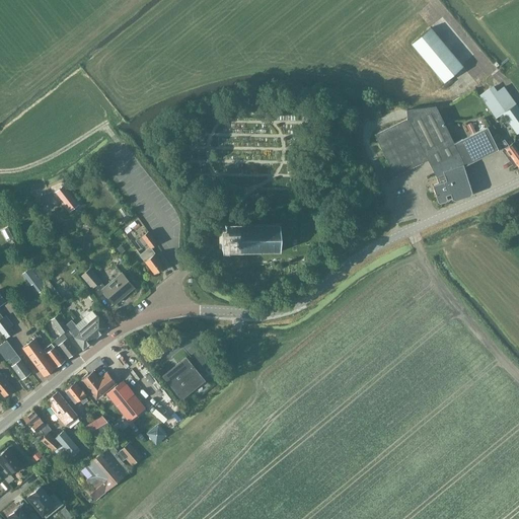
[(430,28),(412,44),(443,81),(461,66),(430,28)]
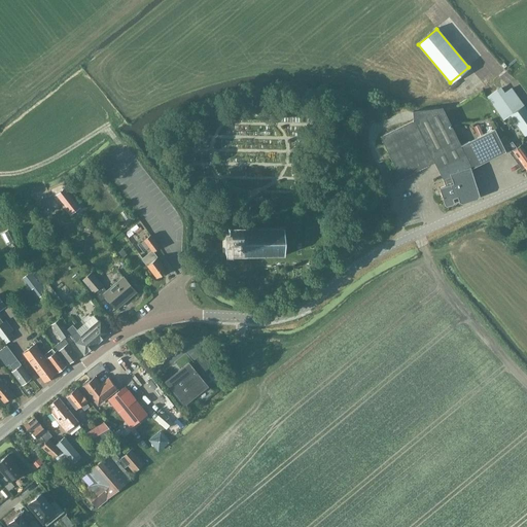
[(501,95),(497,90),(487,96),(503,119),(511,115),(525,135),(526,133),(526,110),(511,88),(501,95)]
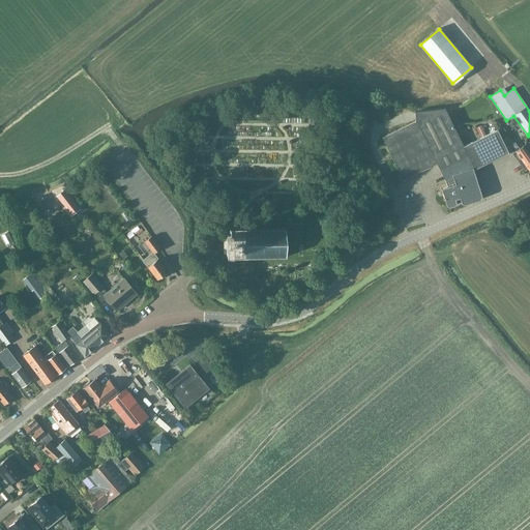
[(464,147),(457,131),(444,108),(415,112),(415,121),(382,138),(403,180),(437,164),(445,181),(446,180),(448,187),(442,189),(447,206),(450,207),(455,206),(458,203),(455,200),(460,198),(462,203),(465,205),(480,200),(482,197),(473,169),(474,169),(508,152),(502,140),(498,130),(487,136),(481,125),(476,128),(481,138),(464,147)]
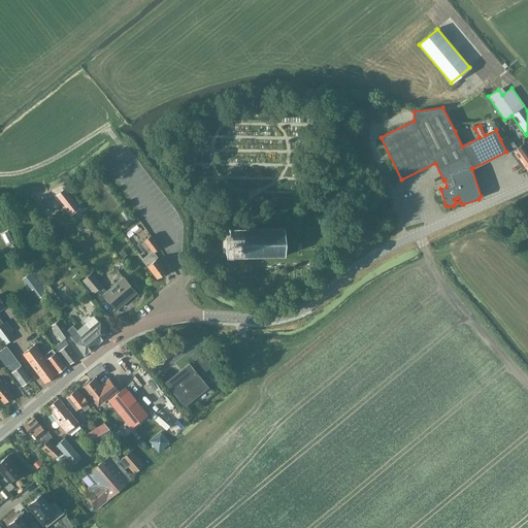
[(513,142),(510,143),(506,136),(500,139),(506,152),(509,150),(512,153),(510,153),(523,170),(525,168),(527,170),(527,169),(527,155),(521,145),(517,147),(513,142)]
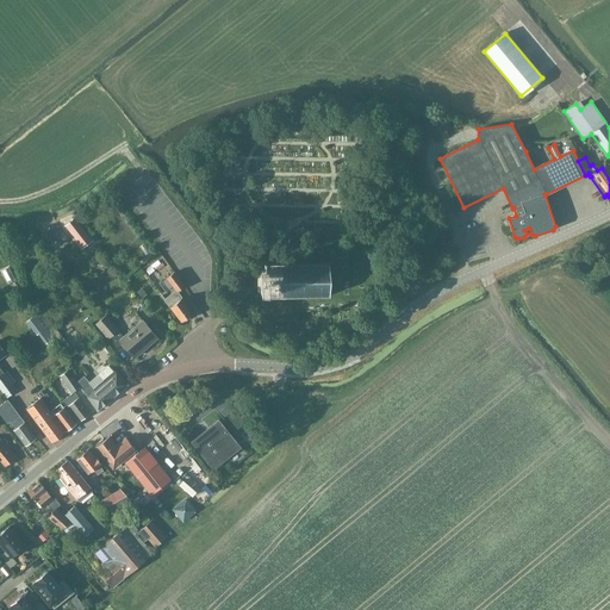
[(75,218),(69,222),(75,230),(72,234),(82,248),(92,241),(75,218)]
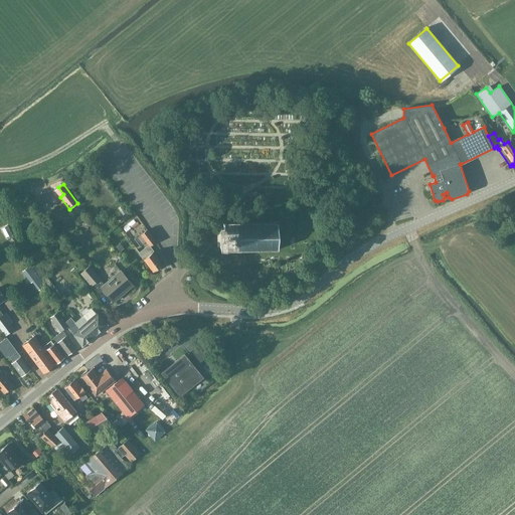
[(37,195),(33,199),(38,205),(42,201),(37,195)]
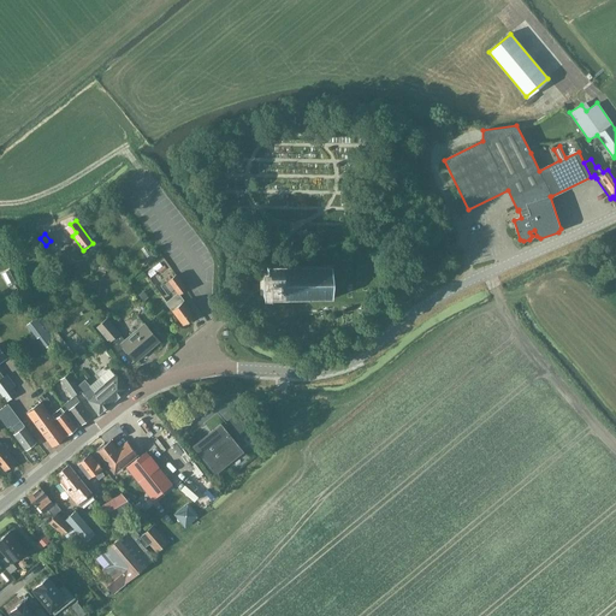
[(267,300),(333,298),(333,266),(267,267),(267,300)]
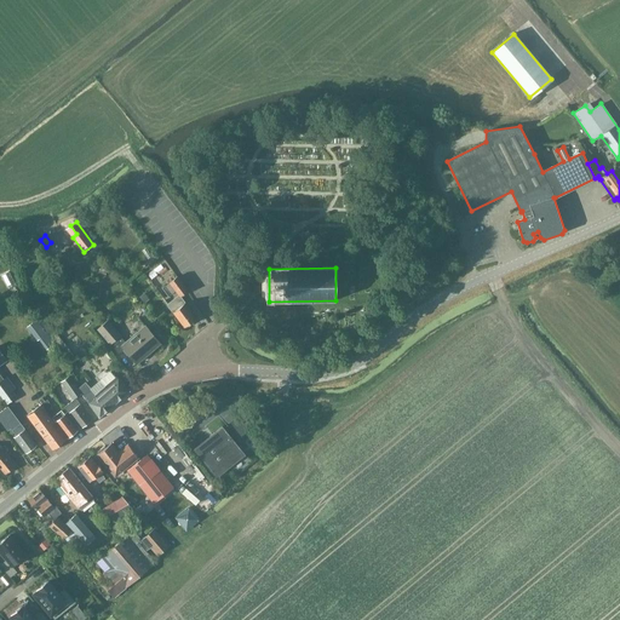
[(197,317),(182,296),(189,290),(178,276),(171,282),(179,296),(167,304),(184,327),(197,317)]
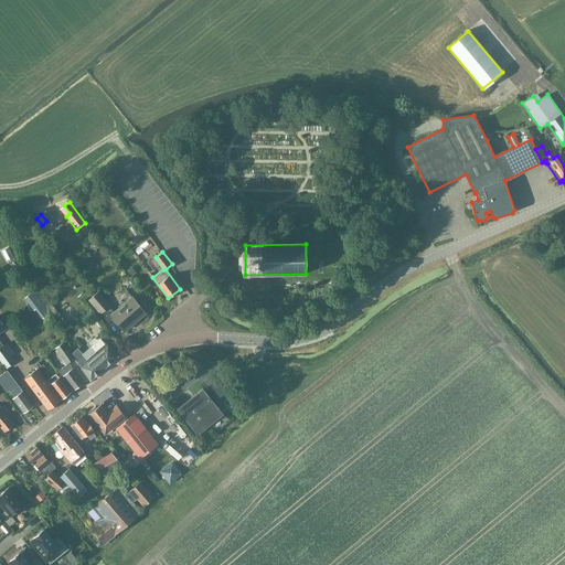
[(127,270),(131,276),(136,273),(131,267),(127,270)]
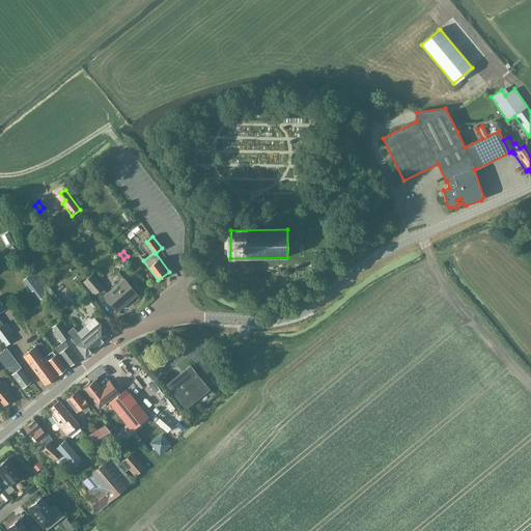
[(31,274),(24,280),(32,291),(40,285),(31,274)]
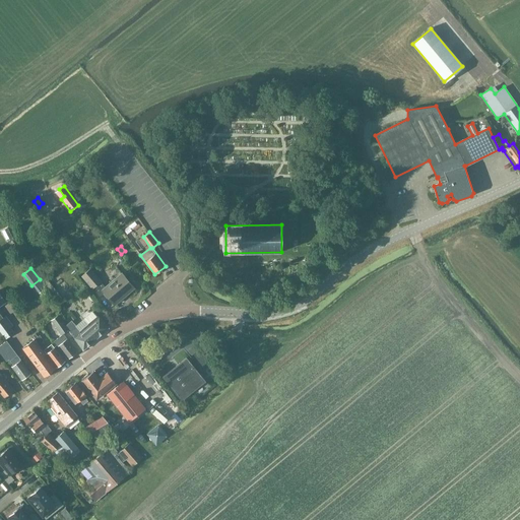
[(90,269),(82,275),(92,287),(93,288),(99,284),(105,293),(115,305),(135,287),(122,272),(105,286),(90,269)]
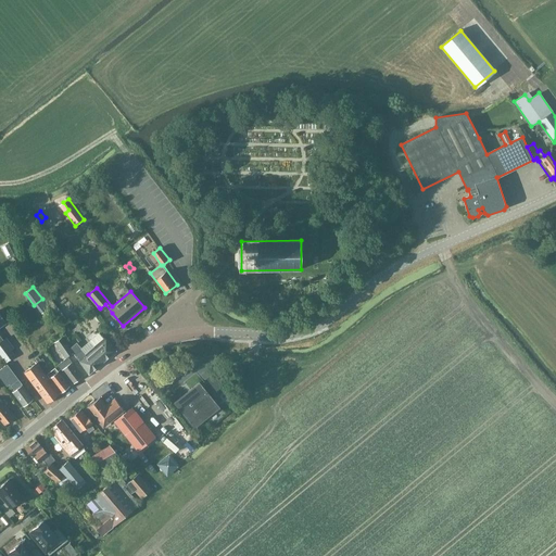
[(26,300),(20,304),(24,310),(29,305),(26,300)]
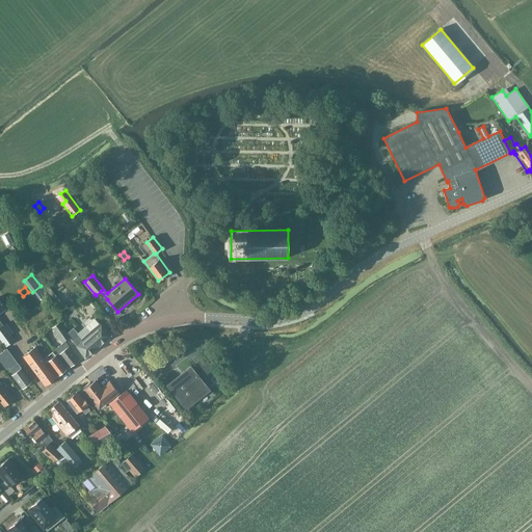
[(31,294),(25,298),(28,303),(34,300),(31,294)]
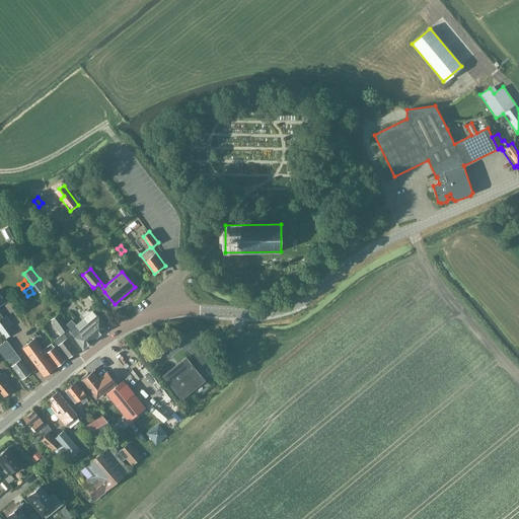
[(96,304),(91,308),(95,313),(100,309),(96,304)]
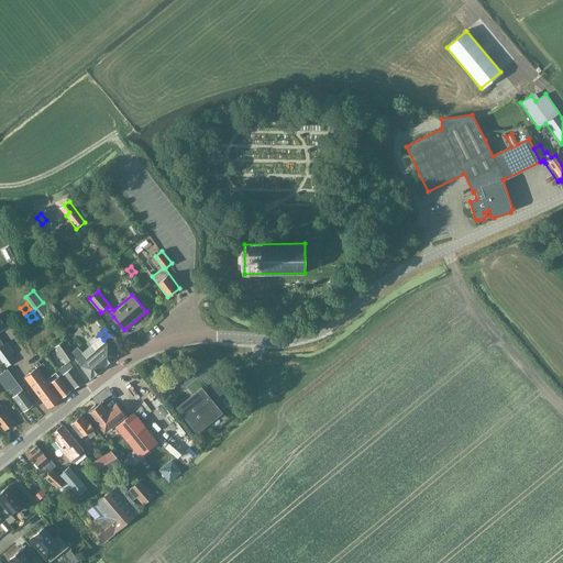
[(108,343),(108,344),(106,342),(105,343),(100,338),(83,352),(80,349),(77,351),(75,348),(69,351),(73,356),(80,367),(81,366),(89,378),(118,355),(108,343)]
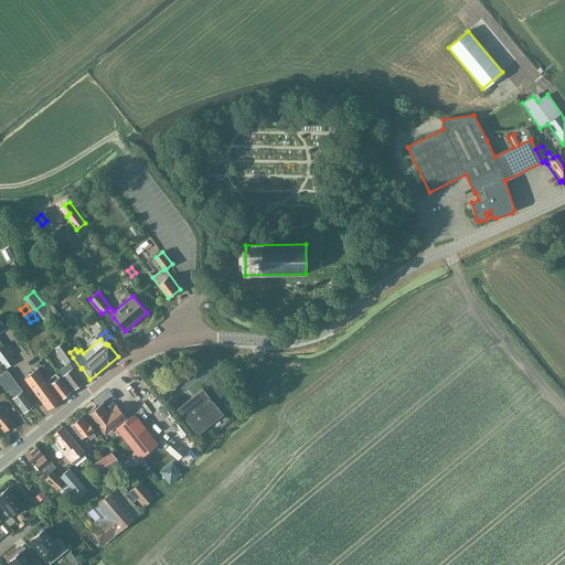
[(73,358),(70,352),(63,342),(55,348),(60,354),(63,353),(68,361),(73,358)]
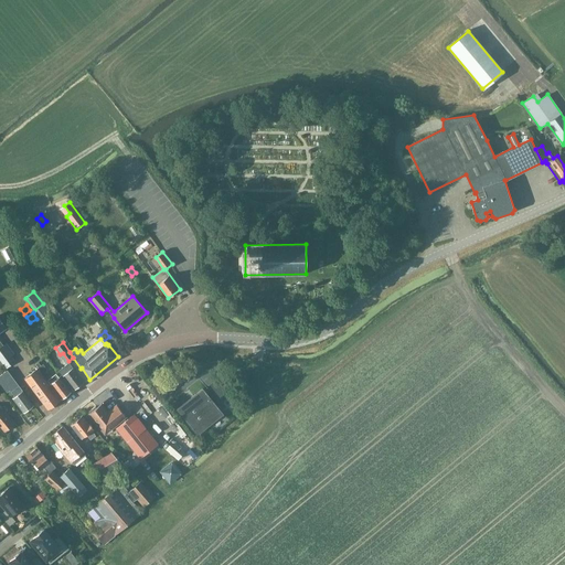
[(0,360),(7,369),(16,362),(3,345),(0,347),(0,360)]
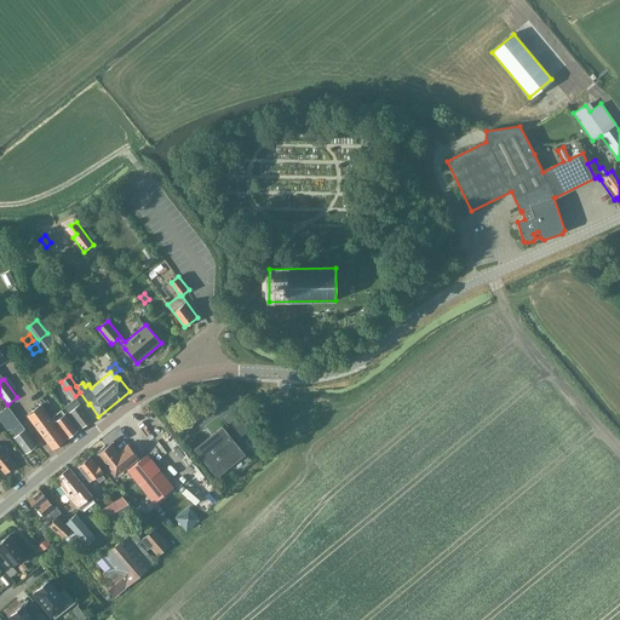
[(41,405),(47,411),(52,407),(47,400),(45,402),(41,397),(39,400),(41,405)]
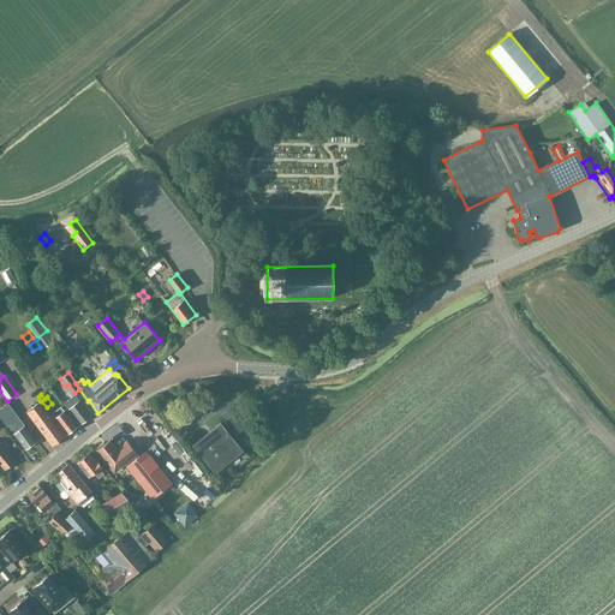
[(81,424),(91,416),(76,395),(65,404),(81,424)]
